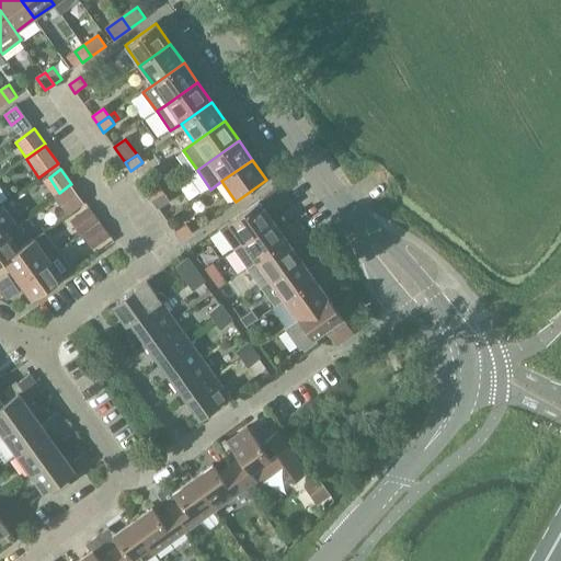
[(55,196),(68,215),(84,204),(70,184),(59,193),(55,196)]
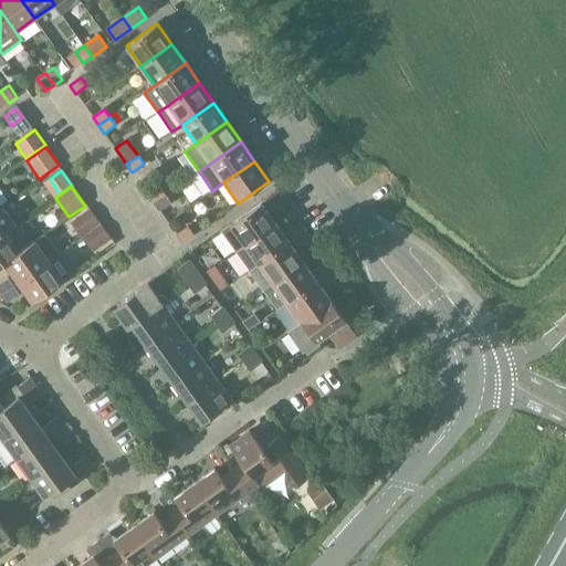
[(148,195),(154,203),(166,195),(160,187),(148,195)]
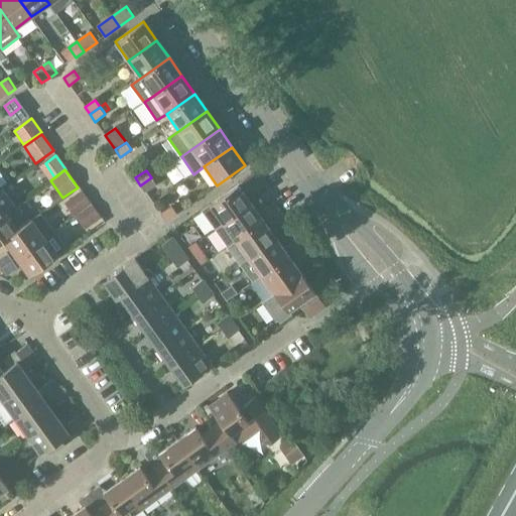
[(252,173),(241,181),(247,189),(257,181),(252,173)]
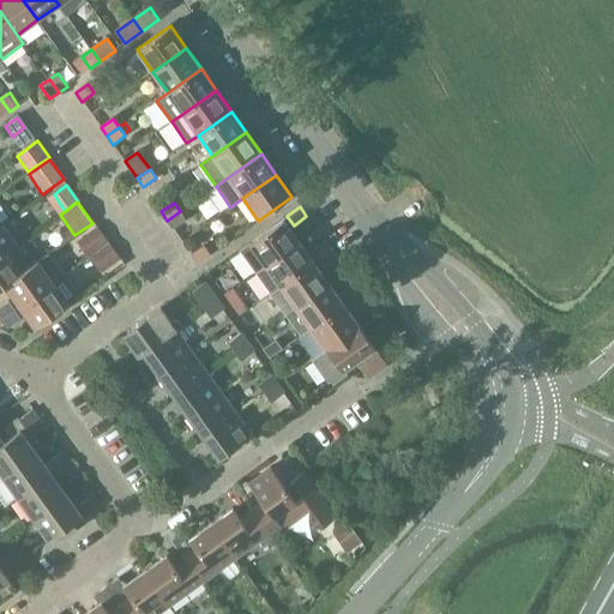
[(180,211),(167,221),(173,229),(186,220),(180,211)]
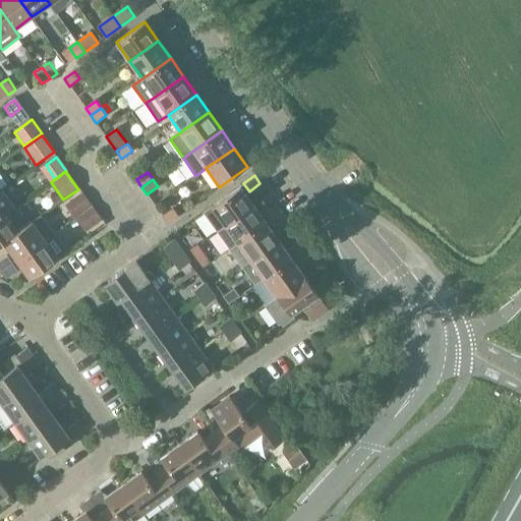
[(204,212),(217,231),(253,205),(240,186),(204,212)]
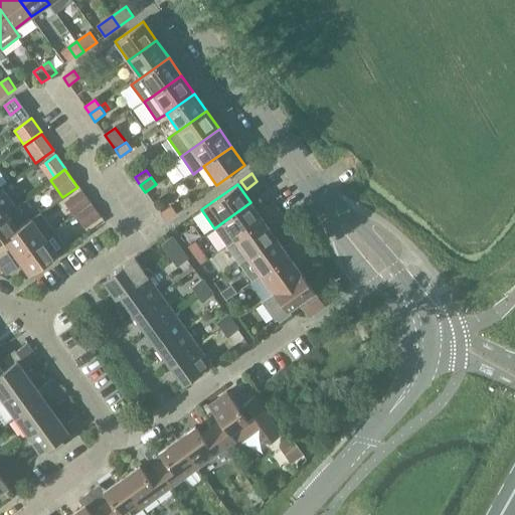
[(0,187),(0,214),(15,204),(2,186),(1,187),(0,187)]
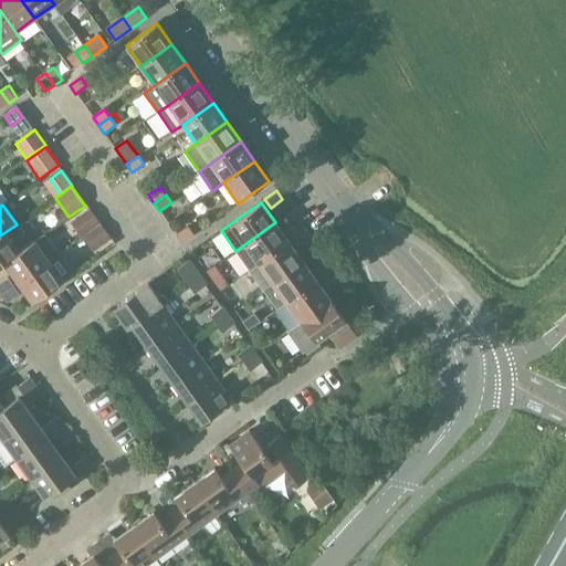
[(72,221),(84,237),(101,223),(90,208),(72,221)]
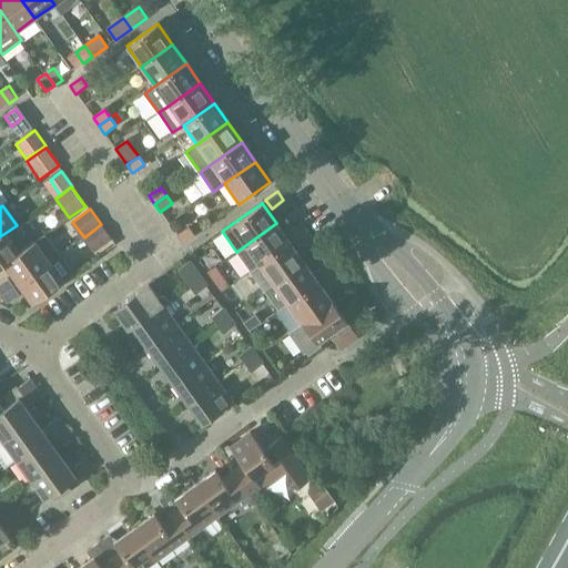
[(0,236),(0,266),(34,242),(20,222),(17,225),(0,236)]
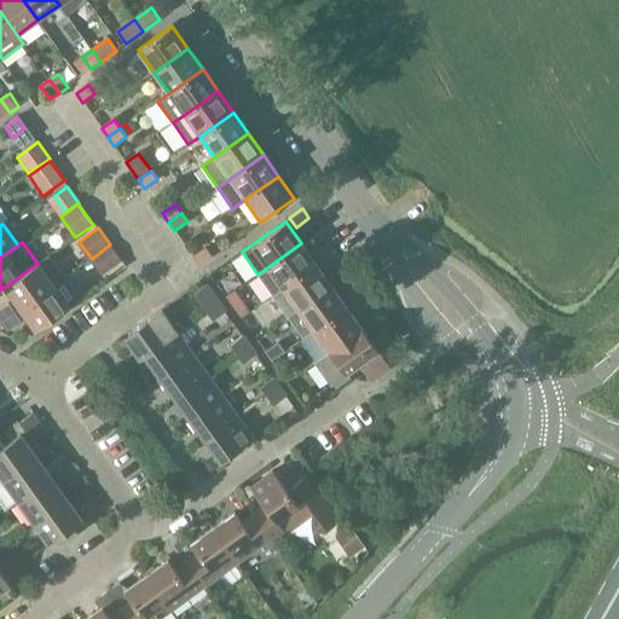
[(272,296),(282,289),(316,265),(301,243),(258,275),(272,296)]
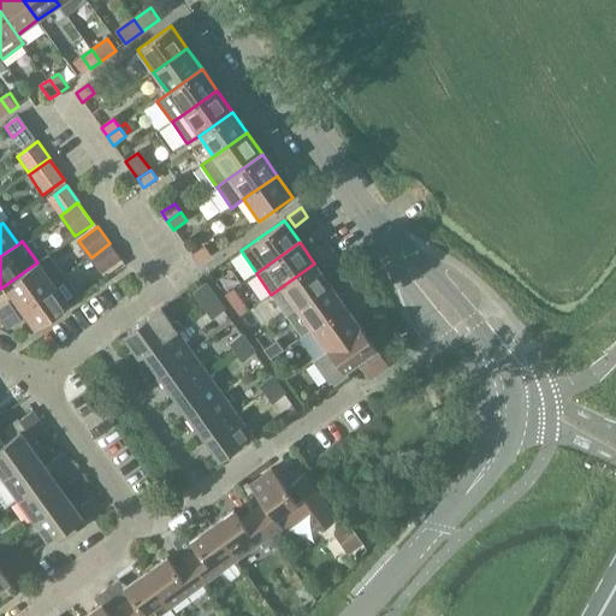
[(312,252),(319,261),(332,252),(325,242),(312,252)]
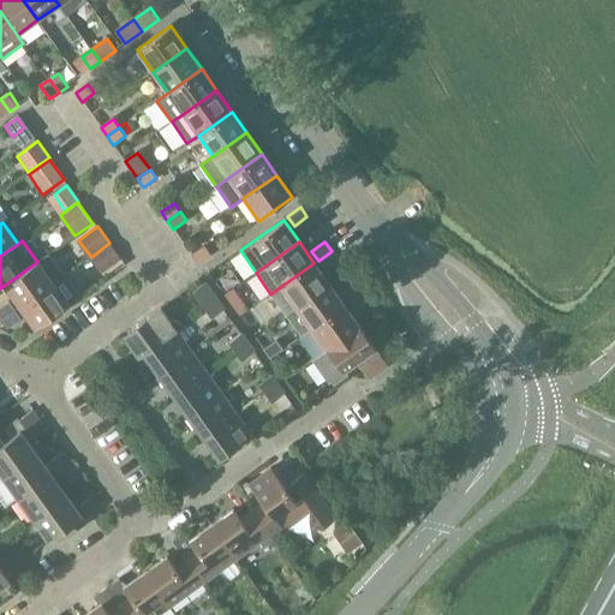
[(109,243),(91,257),(102,273),(121,258),(109,243)]
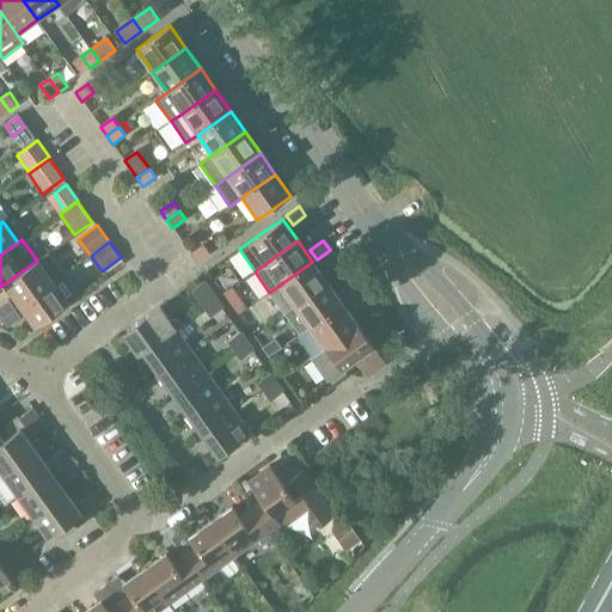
[(204,245),(191,254),(197,263),(210,254),(204,245)]
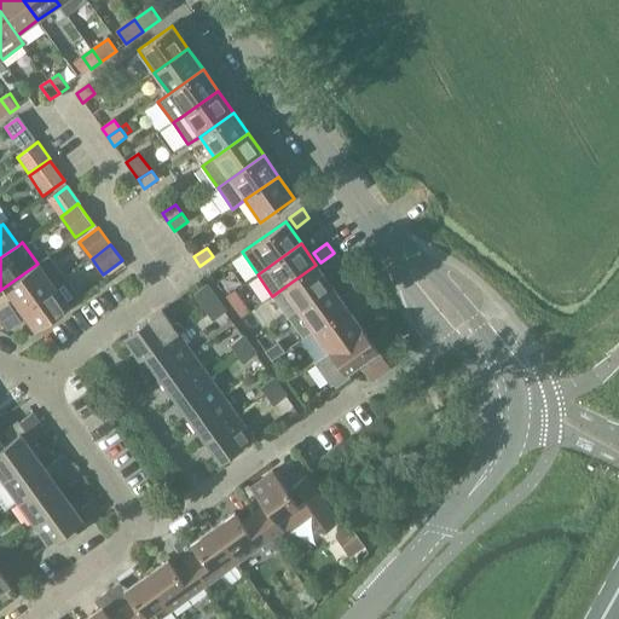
[(334,253),(320,262),(325,271),(340,261),(334,253)]
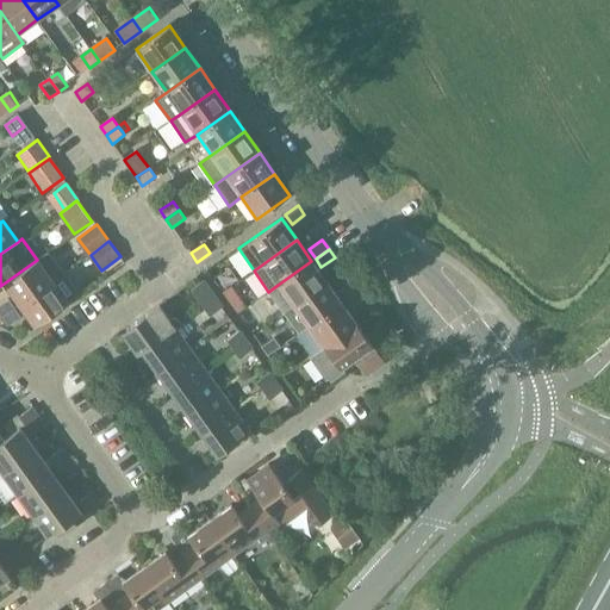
[(18,305),(53,281),(63,273),(48,253),(37,260),(0,286),(0,288),(5,286),(18,305)]
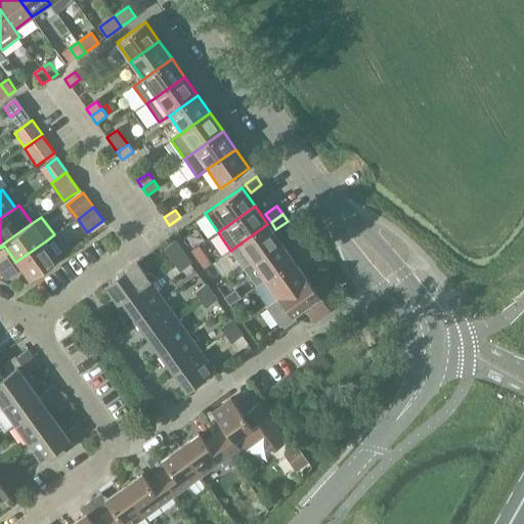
[(238,245),(252,263),(280,243),(267,224),(238,245)]
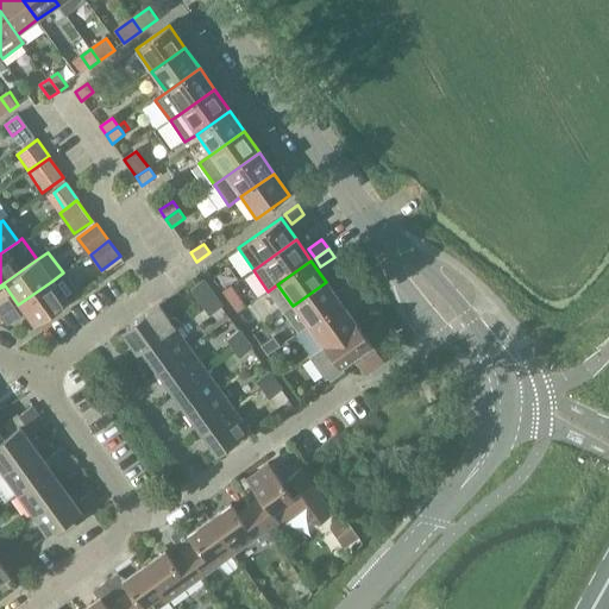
[(52,281),(18,305),(33,326),(68,302),(52,281)]
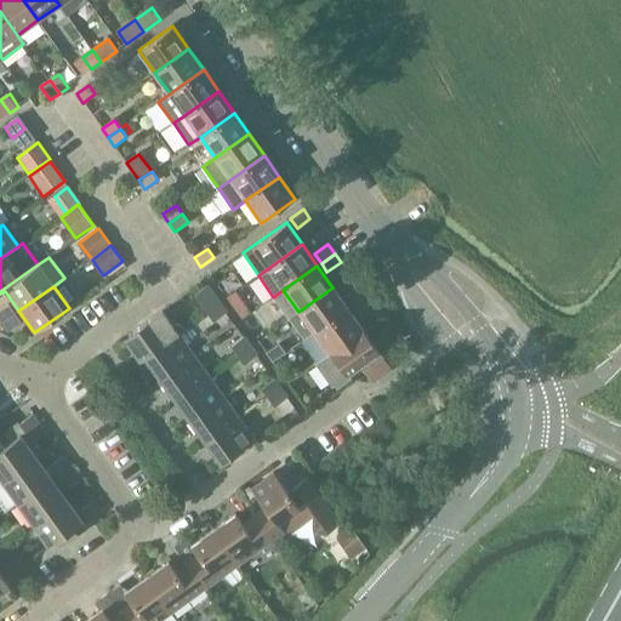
[(194,295),(204,308),(216,298),(206,286),(194,295)]
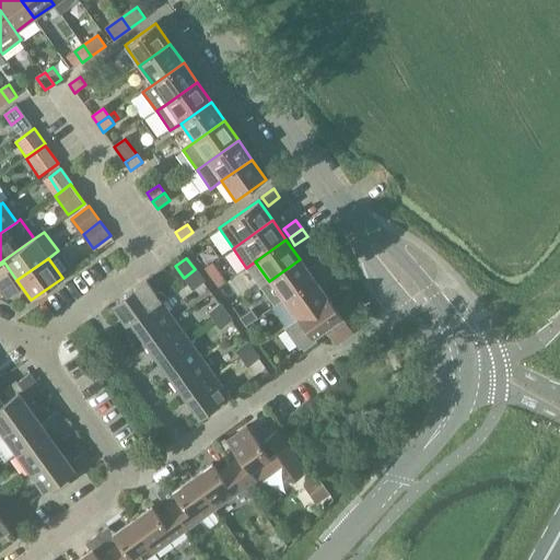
[(312,267),(318,276),(329,267),(323,258),(312,267)]
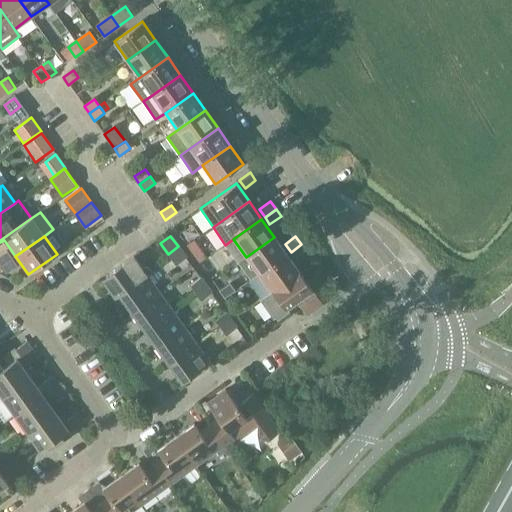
[(247,283),(258,275),(287,255),(274,237),(246,257),(234,265),(247,283)]
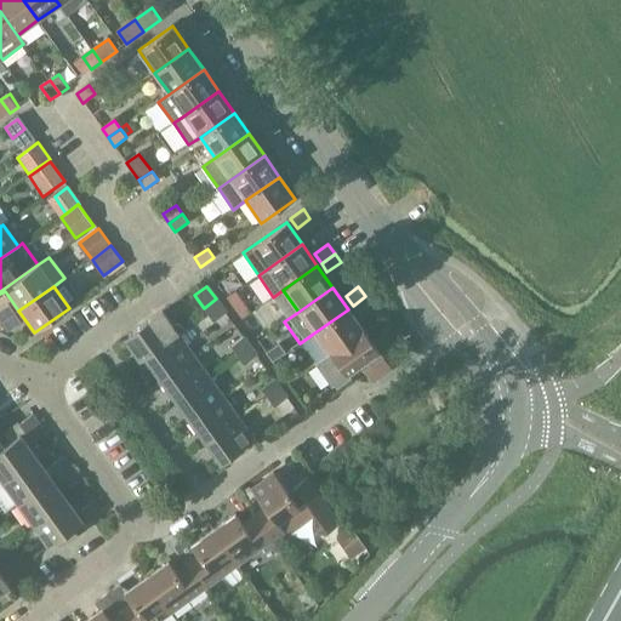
[(235,294),(227,300),(241,322),(250,315),(235,294)]
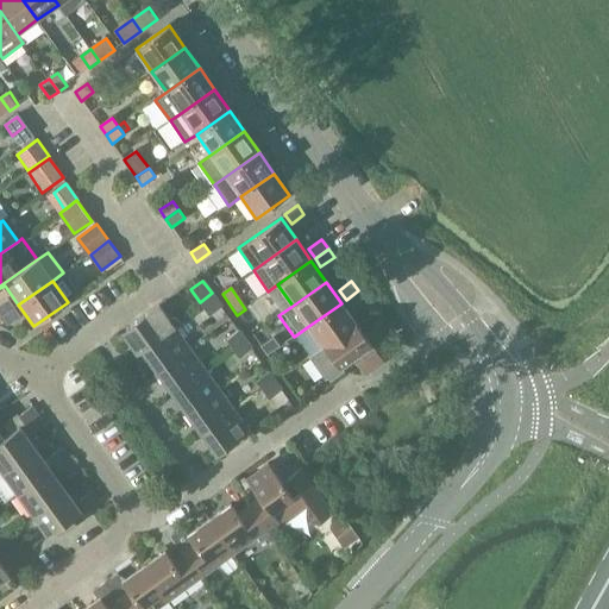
[(358,290),(346,300),(351,307),(364,299),(358,290)]
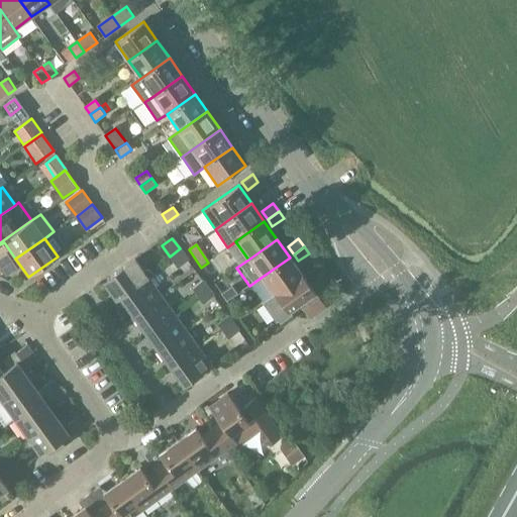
[(180,248),(170,256),(178,268),(188,260),(180,248)]
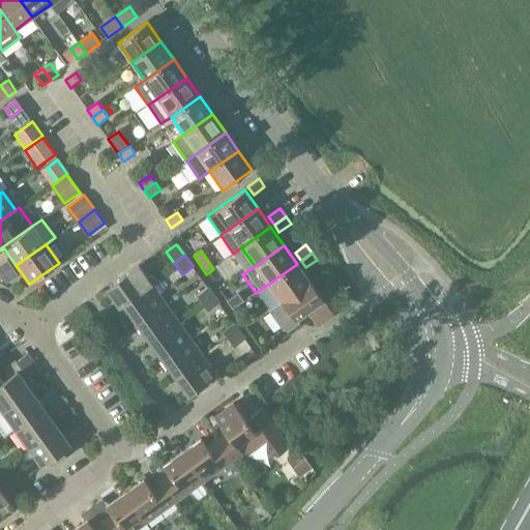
[(0,265),(0,272),(2,275),(12,268),(7,261),(0,265)]
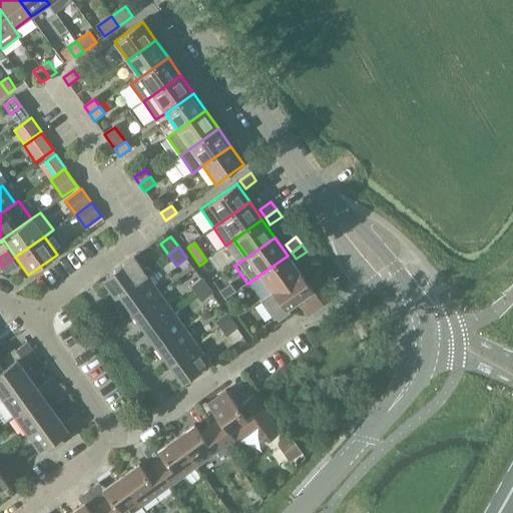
[(259,276),(271,293),(272,294),(300,274),(288,255),(259,276)]
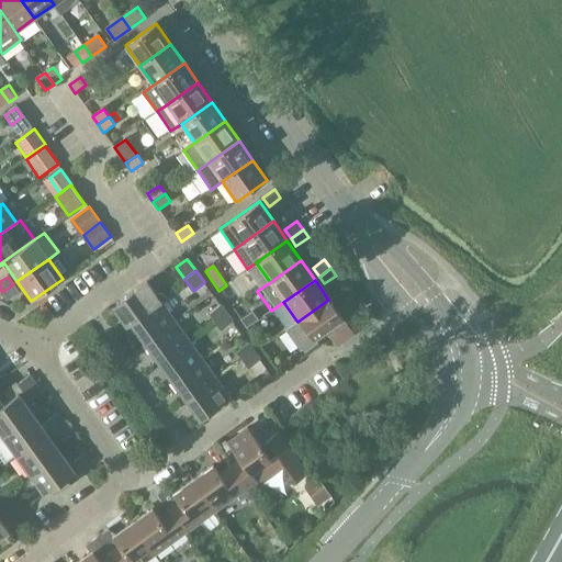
[(124,298),(116,304),(131,324),(161,302),(156,294),(147,282),(124,298)]
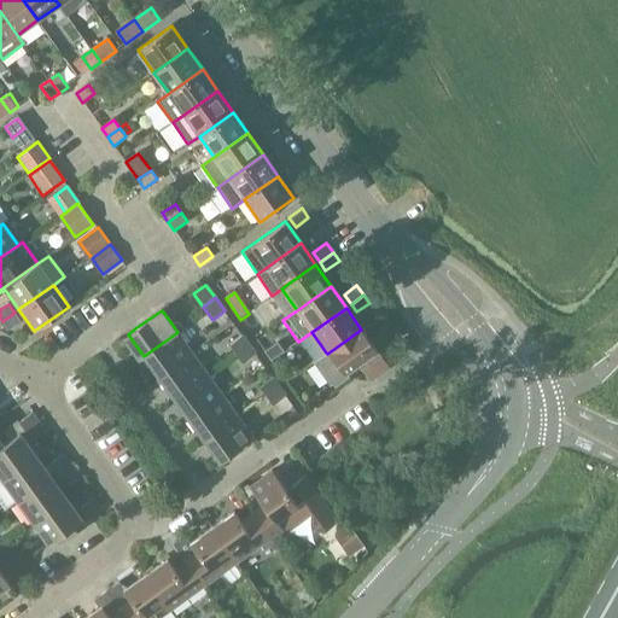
[(15,313),(3,321),(9,330),(21,321),(15,313)]
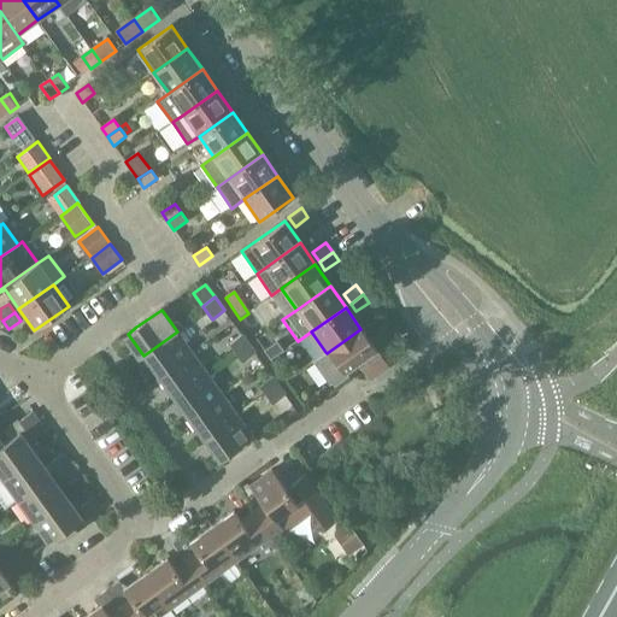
[(327,353),(325,352),(313,362),(329,383),(331,382),(334,385),(345,376),(344,374),(357,364),(362,371),(364,370),(371,380),(388,368),(381,356),(377,358),(372,352),(376,350),(360,329),(327,353)]
